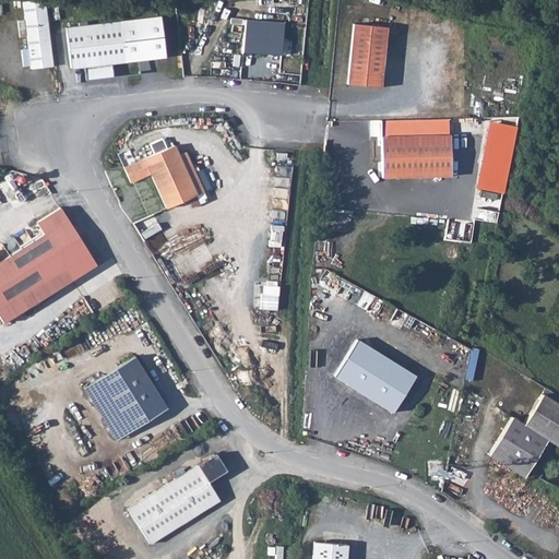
[(46,0),(44,0),(23,2),(31,69),(55,66),(46,0)]
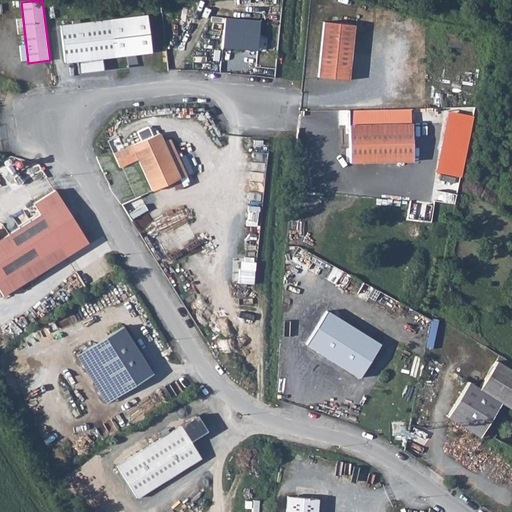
[(312,2),(311,18),(324,19),(326,3),(312,2)]
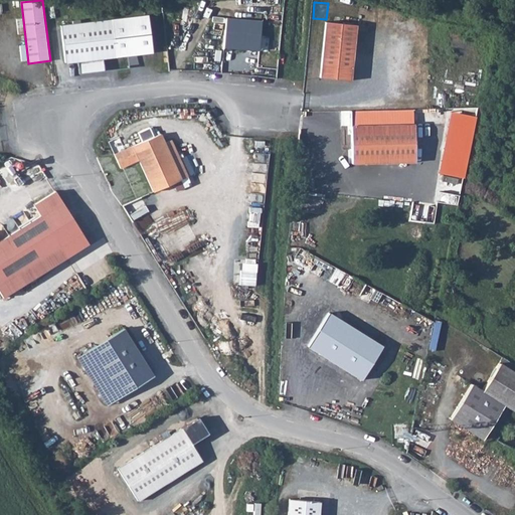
[(61,26),(65,63),(77,62),(78,73),(104,71),(102,59),(152,53),(148,16),(61,26)]
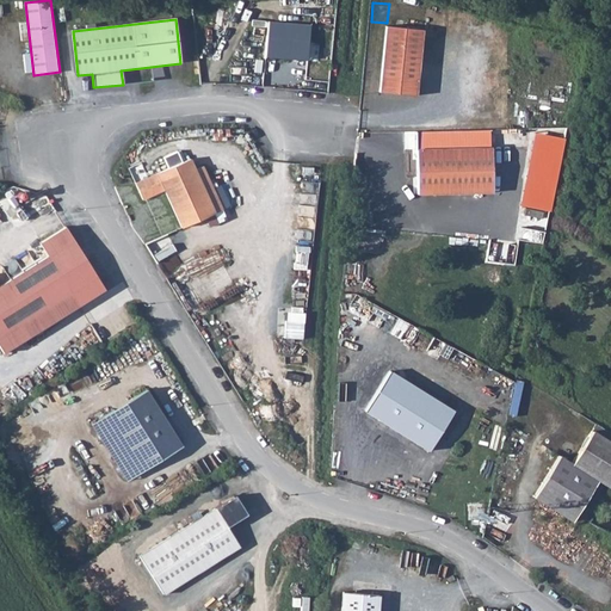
[(308,25),(267,22),(265,56),(306,60),(308,25)]
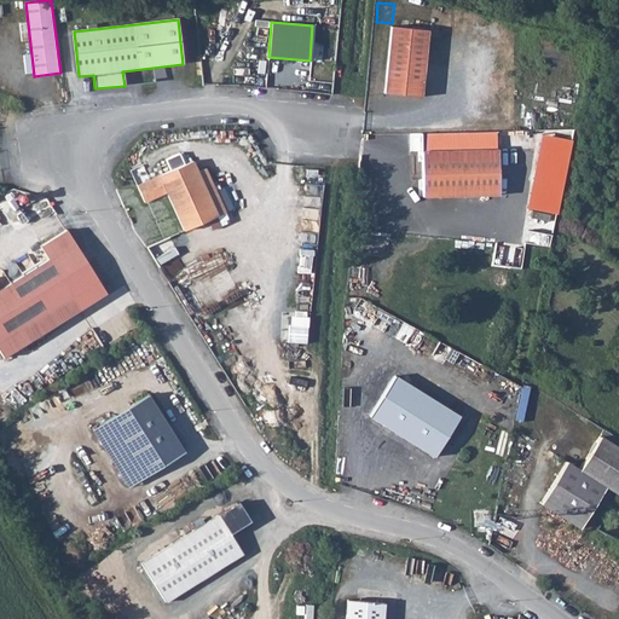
[(385,93),(421,96),(426,29),(389,27),(385,93)]
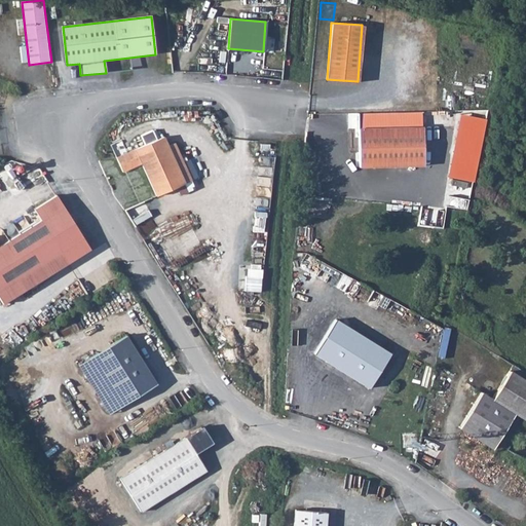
[(359,126),(361,165),(425,163),(423,124),(359,126)]
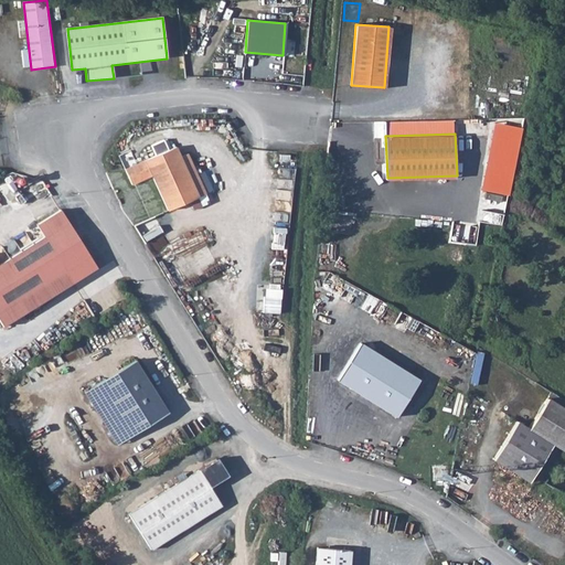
[(127,168),(134,183),(153,174),(169,210),(205,193),(188,153),(182,157),(178,146),(127,168)]
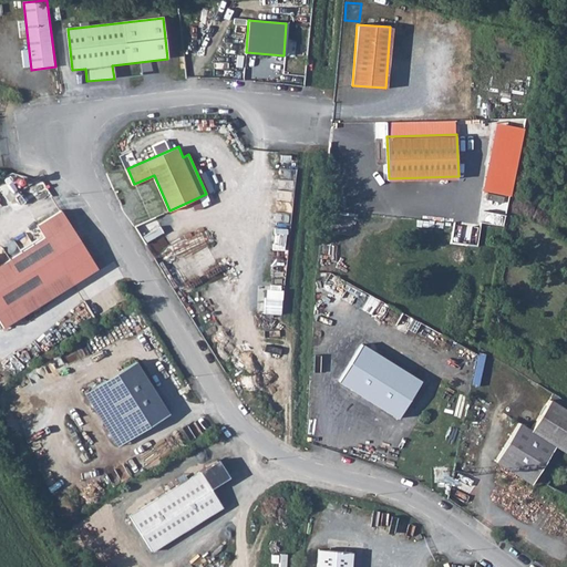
[(0,316),(18,305),(10,294),(57,265),(64,276),(88,261),(52,203),(28,218),(35,229),(0,251),(0,316)]
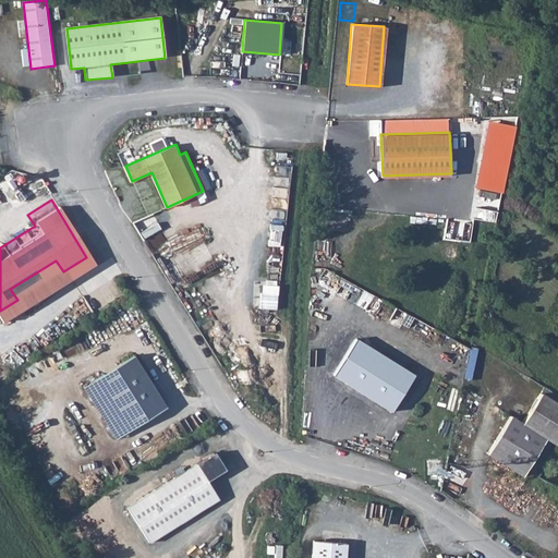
[(10,289),(17,300),(63,271),(56,261),(10,289)]
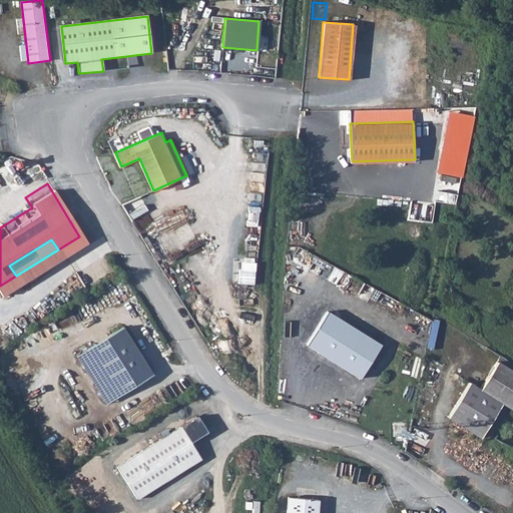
[(377,340),(325,305),(303,337),(355,372),(377,340)]
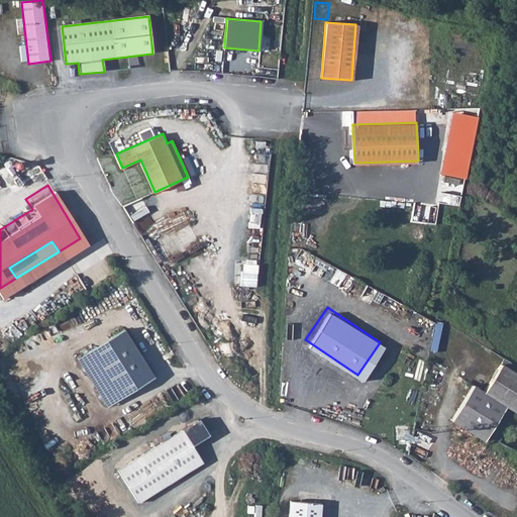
[(156,377),(124,329),(78,359),(109,407),(156,377)]
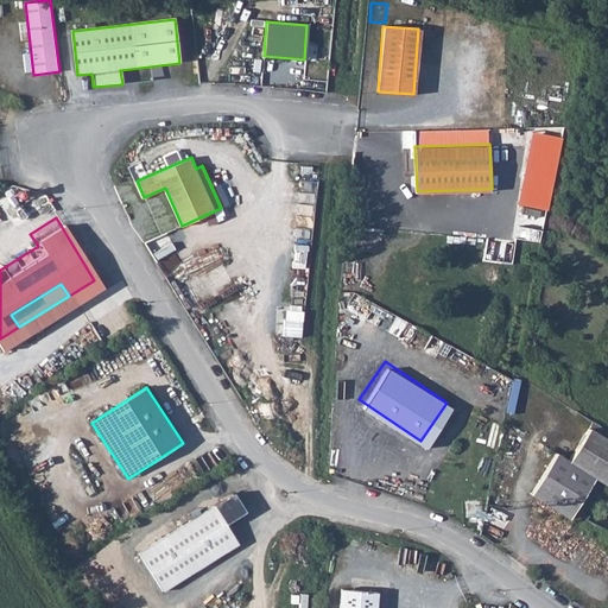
[(589,477),(591,474),(607,483),(607,439),(583,426),(564,460),(552,453),(551,455),(589,477)]
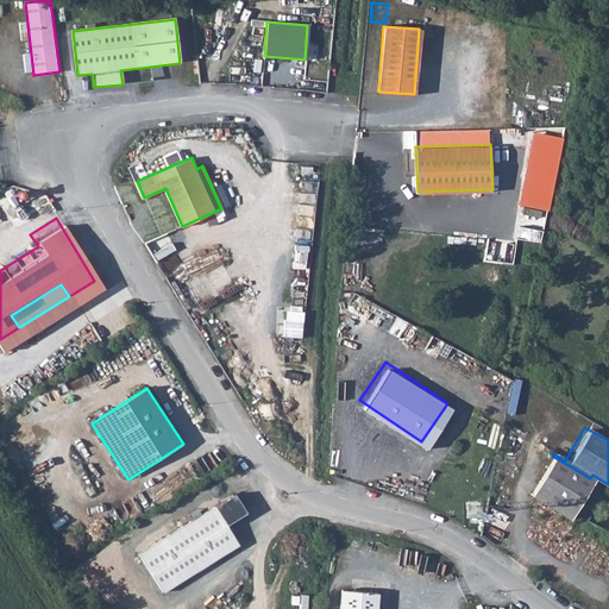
[(590,478),(552,456),(528,495),(569,519),(592,479),(590,478)]
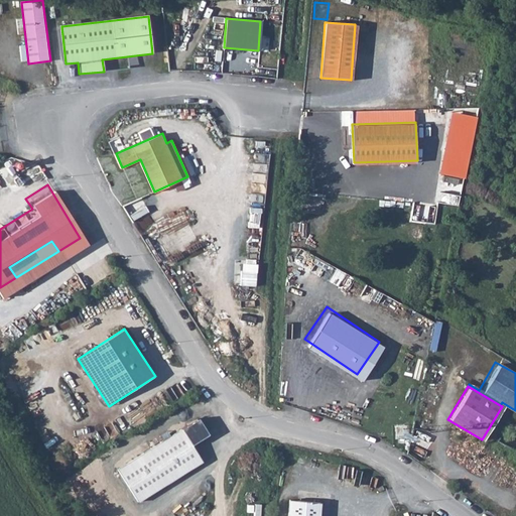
[(515,413),(515,410),(502,402),(500,405),(502,406),(506,408),(515,413)]
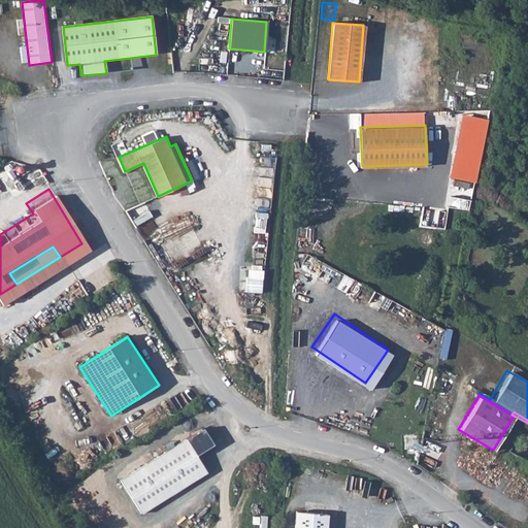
[(185,439),(195,456),(212,444),(203,428),(185,439)]
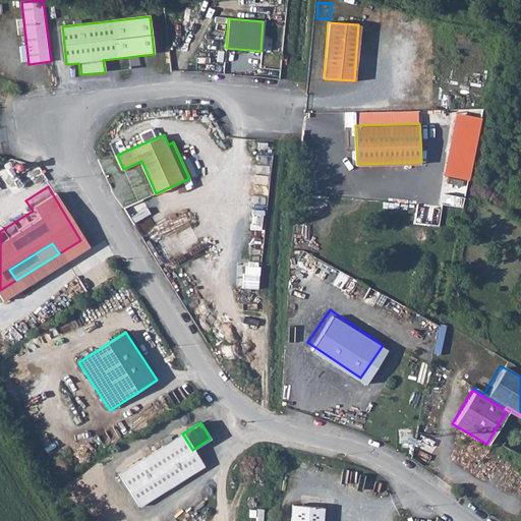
[(118,475),(137,506),(203,466),(192,450),(182,433),(118,475)]
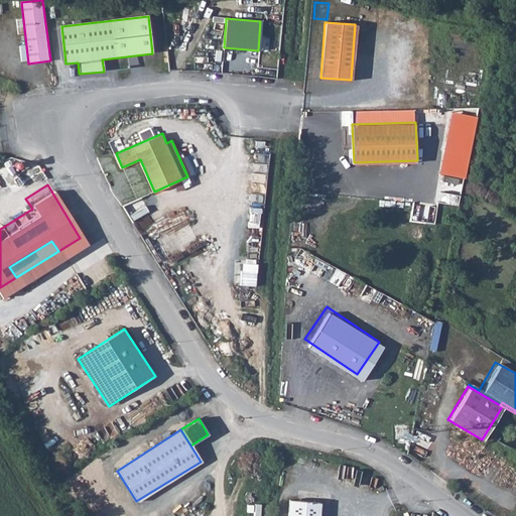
[(312,515),(314,495),(283,493),(281,515),(312,515)]
